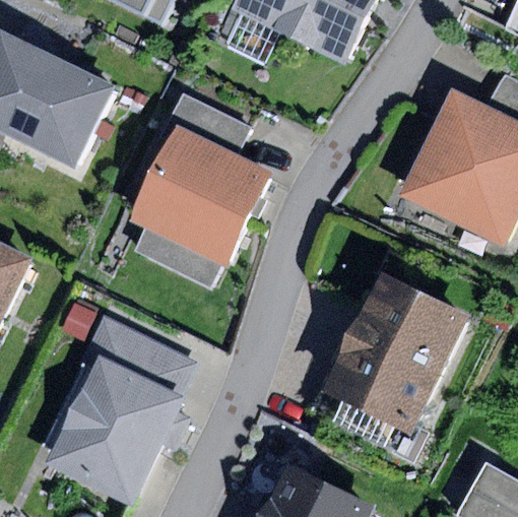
[(112,0),(159,22),(170,0),(112,0)]
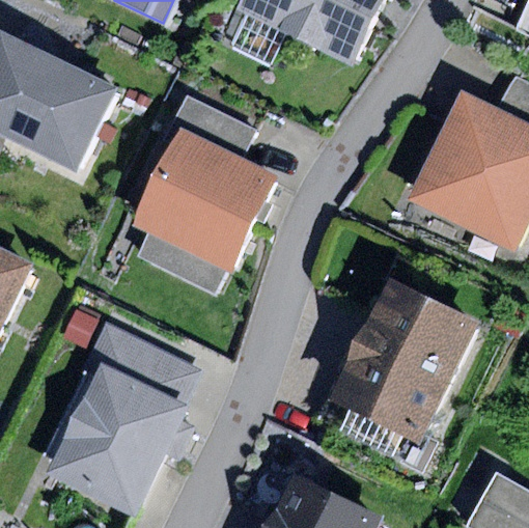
[(239,0),(235,7),(351,64),(383,0),(239,0)]
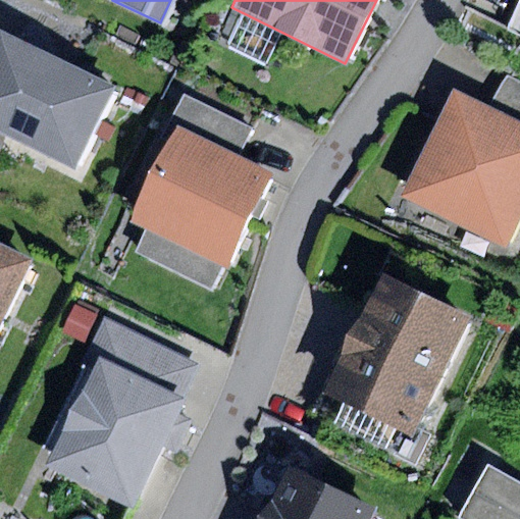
[(519,3),(511,26),(519,30),(519,3)]
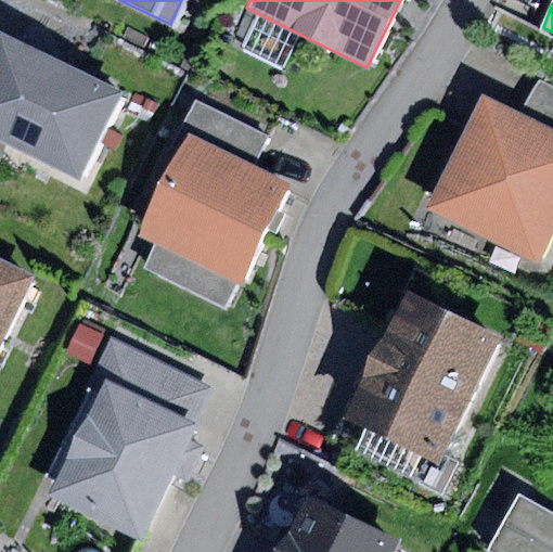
[(124,91),(1,31),(0,34),(0,141),(79,181),(124,91)]
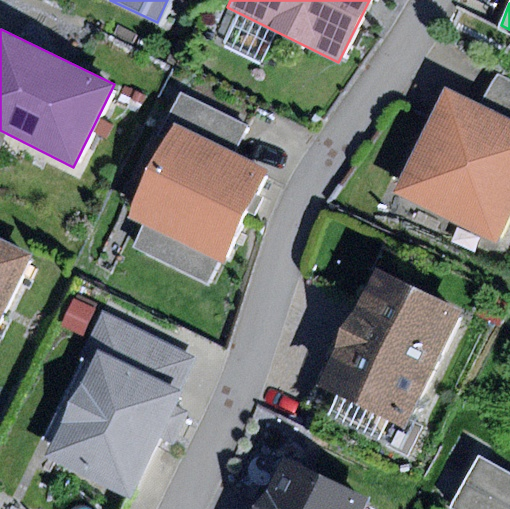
[(509,79),(496,72),(479,105),(509,120),(509,79)]
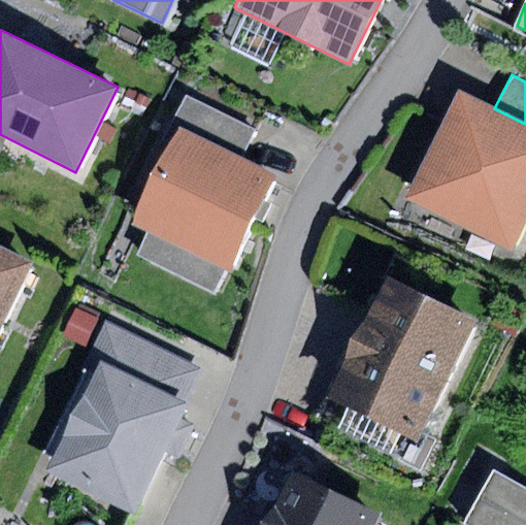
[(525,124),(494,108),(457,90),(403,198),(510,250),(525,215),(525,124)]
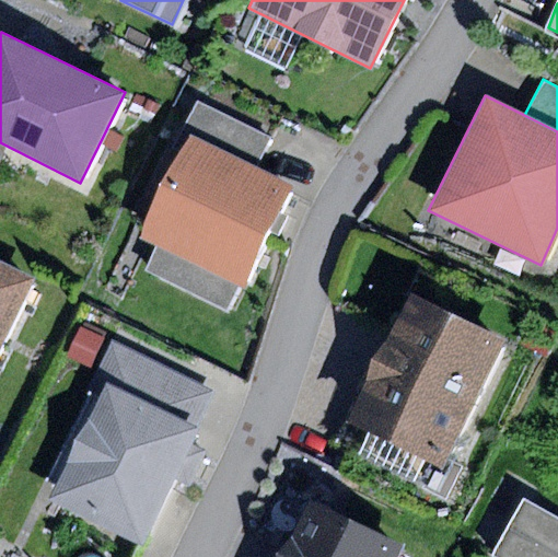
[(189,135),(254,164),(268,132),(195,100),(181,130),(189,135)]
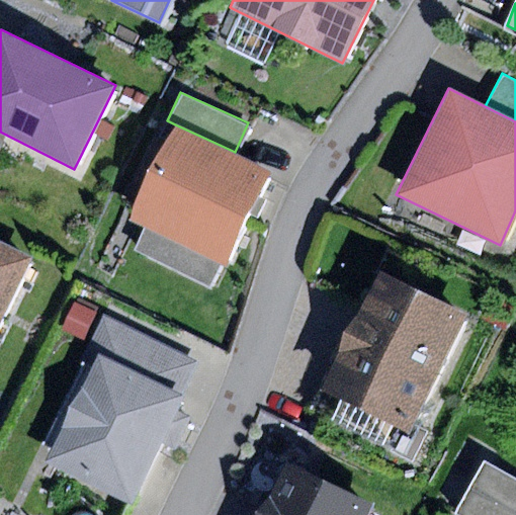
[(235,152),(175,124),(131,217),(144,224),(221,260),(227,263),(271,170),(235,152)]
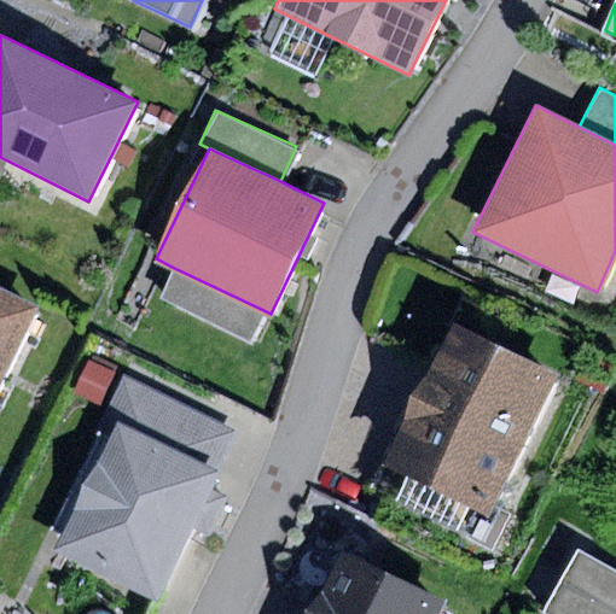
[(263,310),(172,267),(157,297),(249,339),(263,310)]
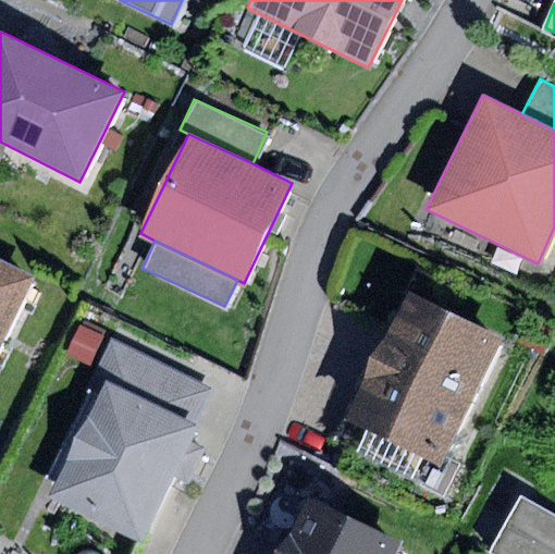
[(0,341),(32,275),(0,260),(0,341)]
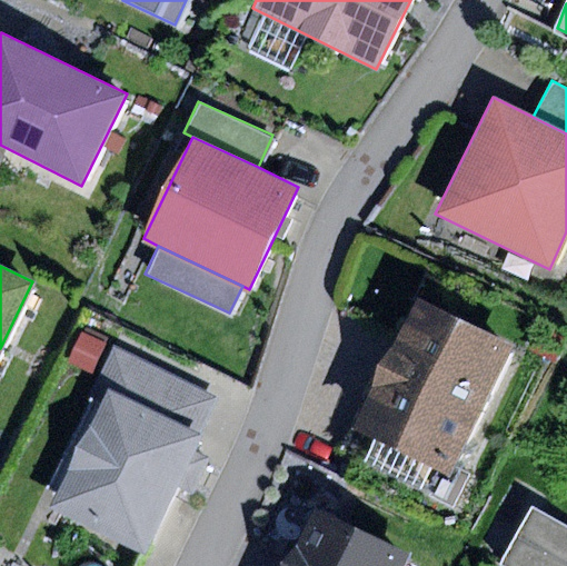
[(513,343),(418,296),(352,428),(447,475),(513,343)]
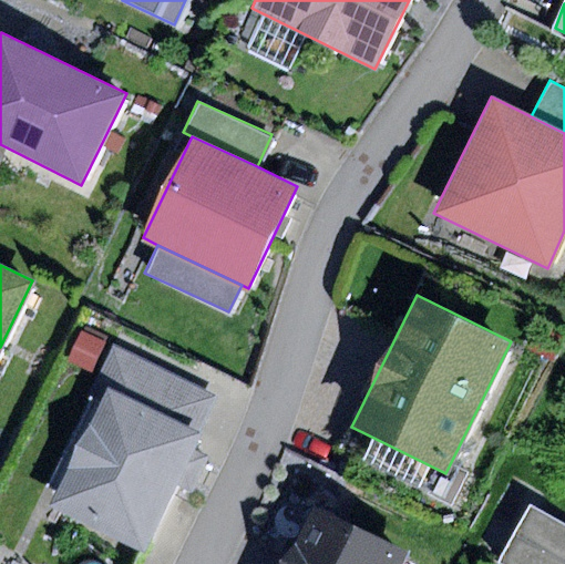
[(81,329),(68,358),(89,368),(103,340),(81,329)]
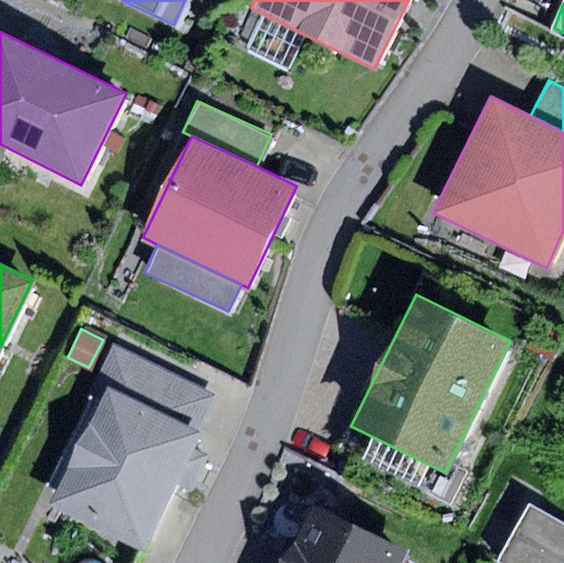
[(105,386),(192,430),(211,391),(110,342),(92,381),(105,386)]
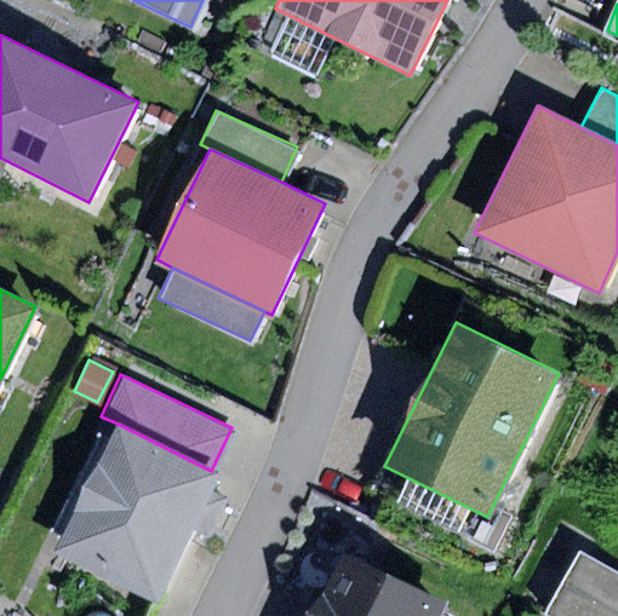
[(211,471),(115,422),(51,552),(152,603),(217,473),(211,471)]
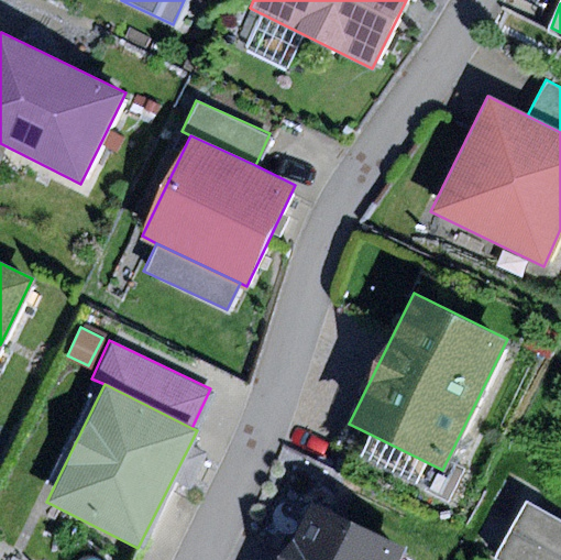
[(560,559),(560,518),(525,498),(493,557),(498,559),(560,559)]
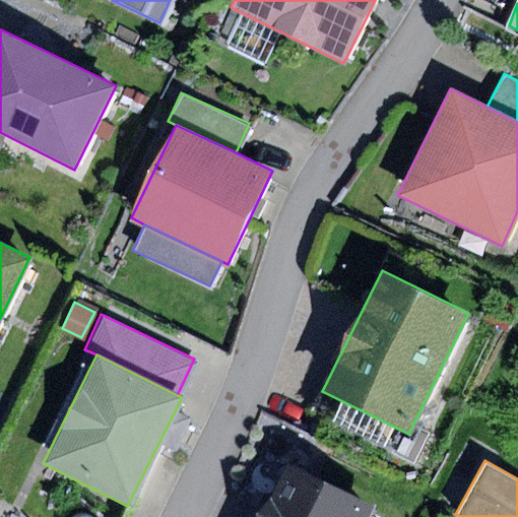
[(369,516),(376,503),(287,461),(260,516),(369,516)]
